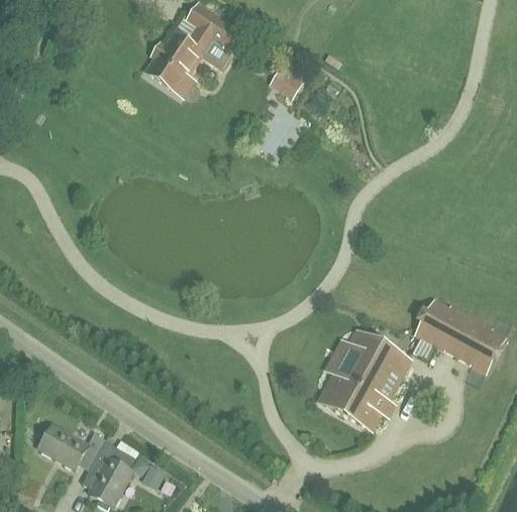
[(158,56),(146,72),(184,96),(197,78),(189,73),(201,57),(224,72),(239,48),(230,43),(239,31),(199,4),(192,15),(187,11),(164,46),(165,47),(159,57),(158,56)]
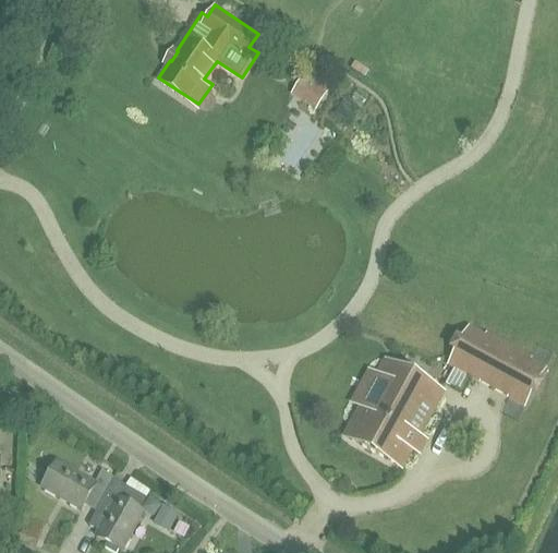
[(24,32),(16,45),(26,51),(34,37),(24,32)]
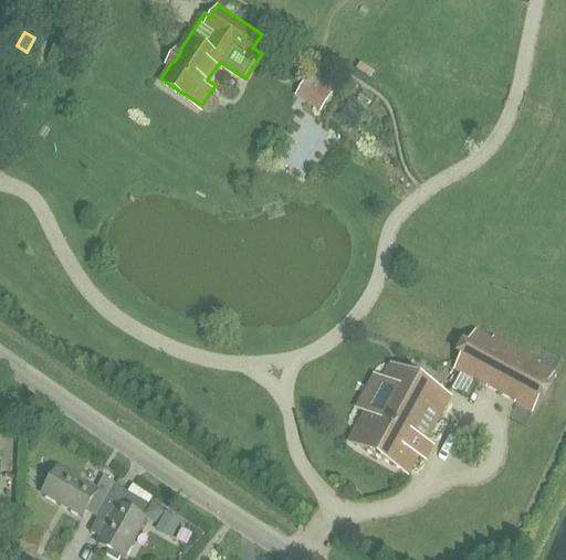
[(321,104),(335,83),(313,67),(299,90),(321,104)]
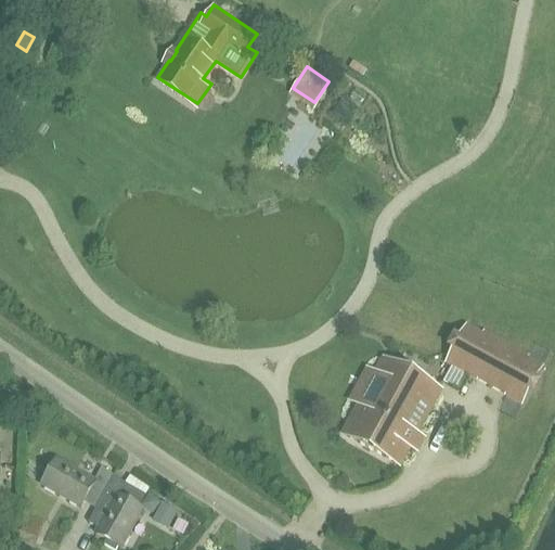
[(447,359),(520,399),(541,362),(467,322),(447,359)]
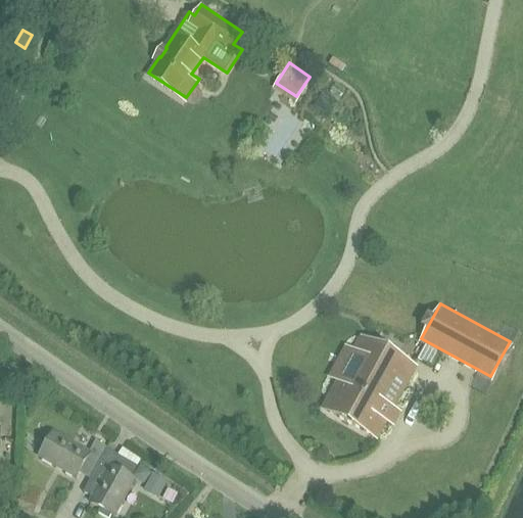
[(324,406),(376,434),(386,415),(383,414),(388,406),(390,407),(414,364),(395,354),(391,361),(377,354),(381,345),(362,335),(353,350),(366,358),(351,383),(339,377),(324,406)]
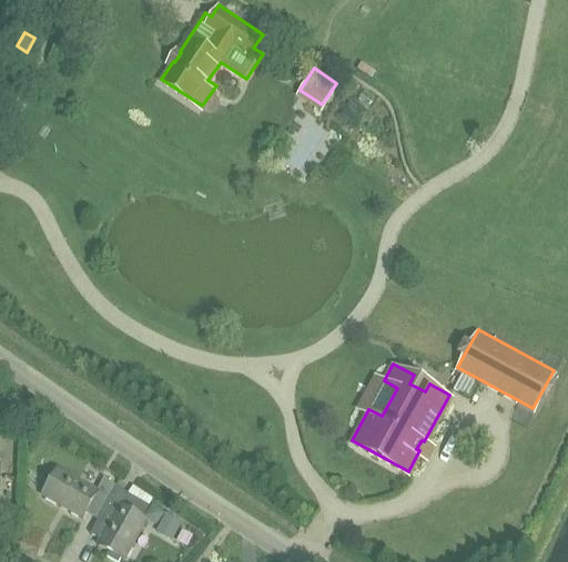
[(98,515),(115,482),(104,474),(97,488),(57,466),(42,491),(82,514),(85,509),(98,515)]
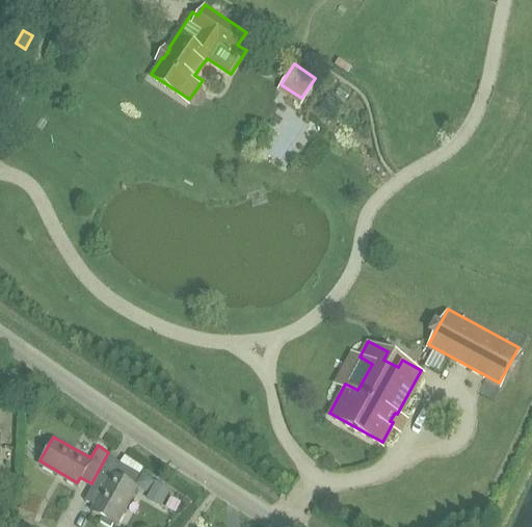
[(124,453),(120,459),(108,452),(91,483),(84,497),(95,502),(91,508),(101,514),(99,519),(110,525),(112,520),(115,522),(137,483),(134,482),(143,466),(124,453)]
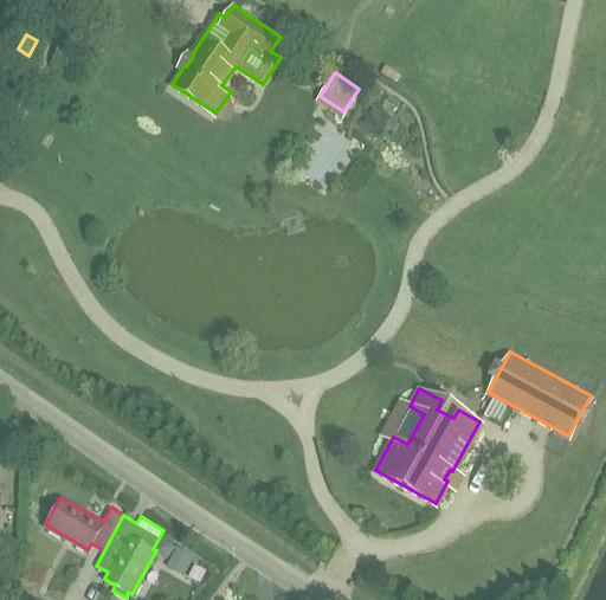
[(171,556),(167,563),(179,569),(185,573),(194,555),(194,554),(176,544),(171,556)]
